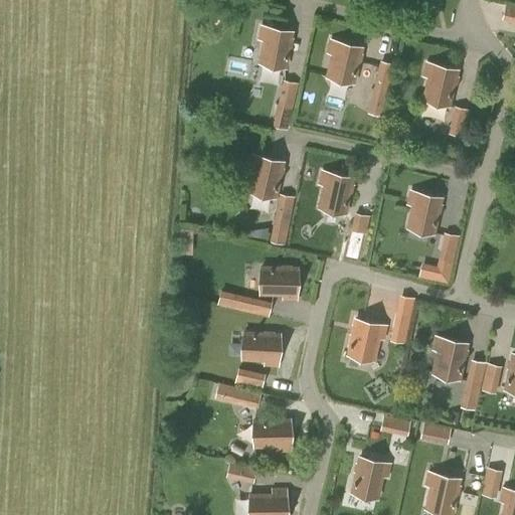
[(514,21),(514,5),(506,3),(502,18),(514,21)]
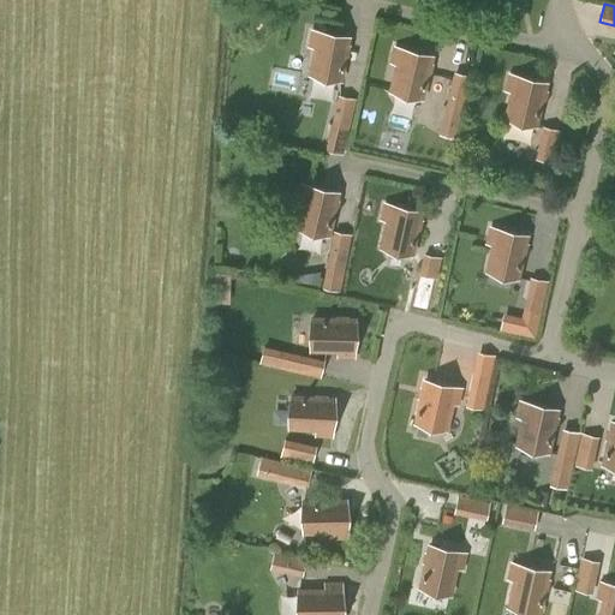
[(340,81),(347,37),(312,31),(309,47),(315,48),(310,75),(340,81)]
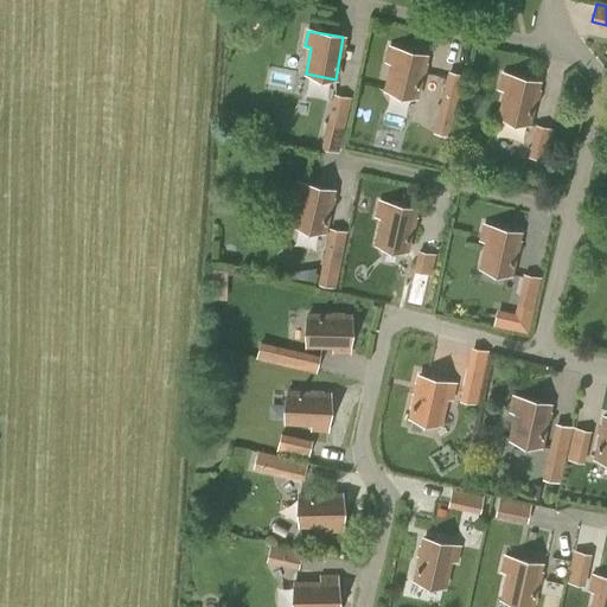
[(415,97),(425,56),(390,48),(387,63),(393,64),(387,90),(415,97)]
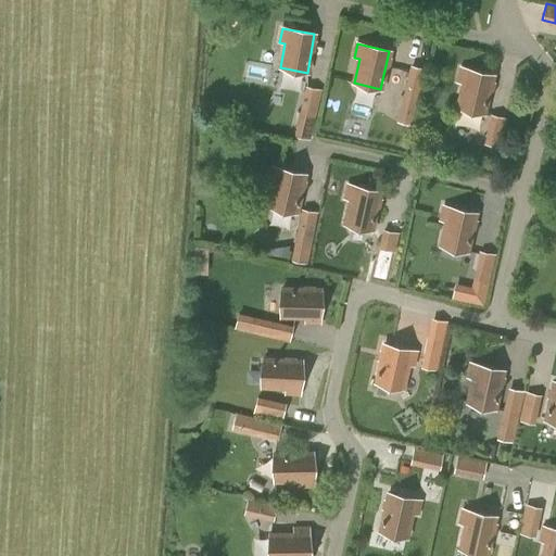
[(414,125),(427,68),(411,65),(396,121),(414,125)]
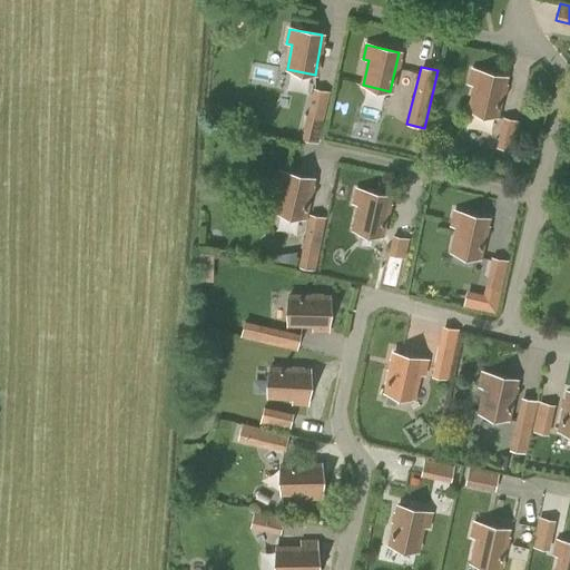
[(499,118),(509,76),(470,67),(467,84),(472,85),(467,110),(499,118)]
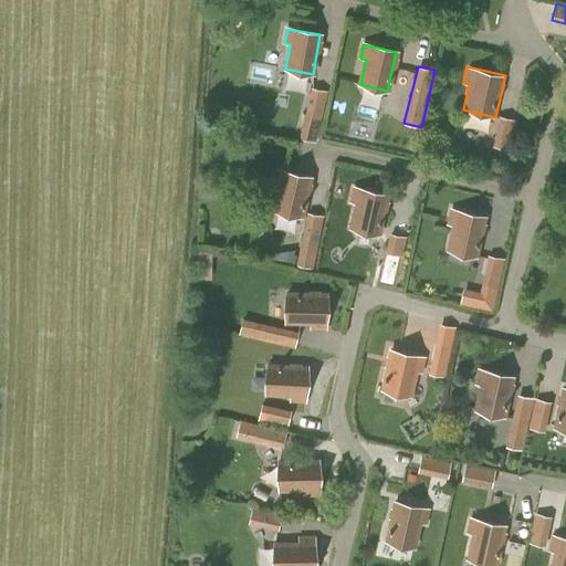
[(315,143),(328,91),(311,87),(299,138),(315,143)]
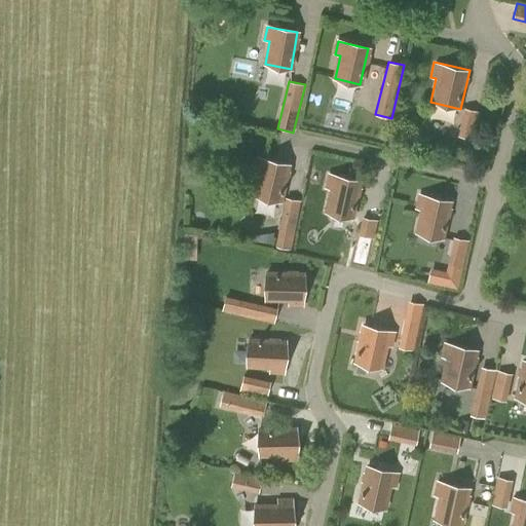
[(473,139),(479,111),(464,108),(457,136),(473,139)]
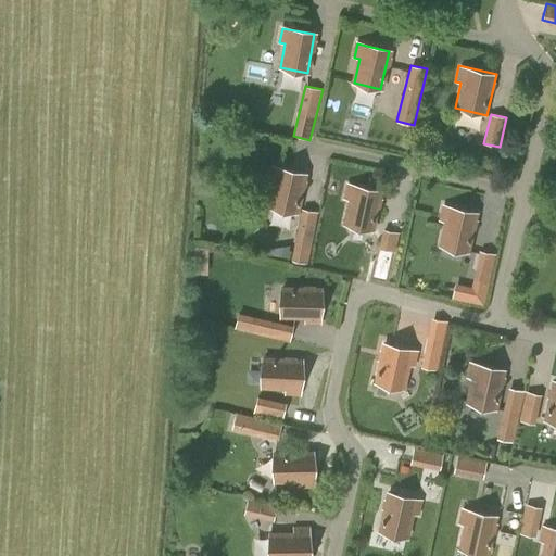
[(295,213),(304,174),(273,167),(269,181),(275,182),(269,206),(295,213)]
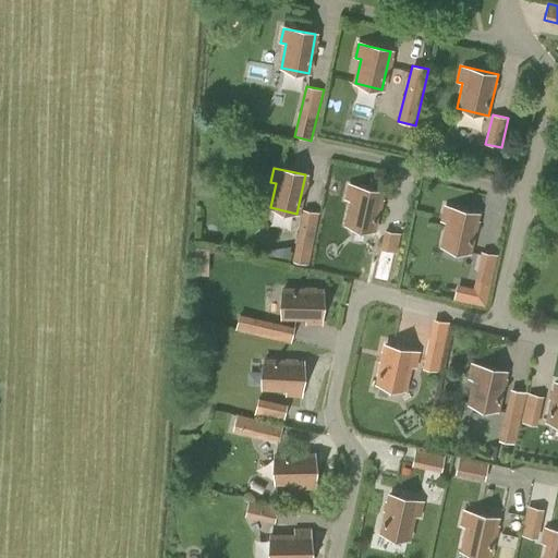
[(373,230),(381,192),(350,185),(347,199),(352,201),(347,225),(373,230)]
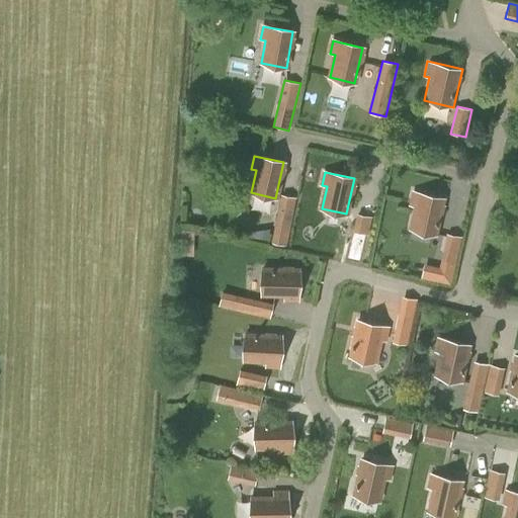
[(436,234),(444,197),(415,191),(412,204),(417,205),(412,229),(436,234)]
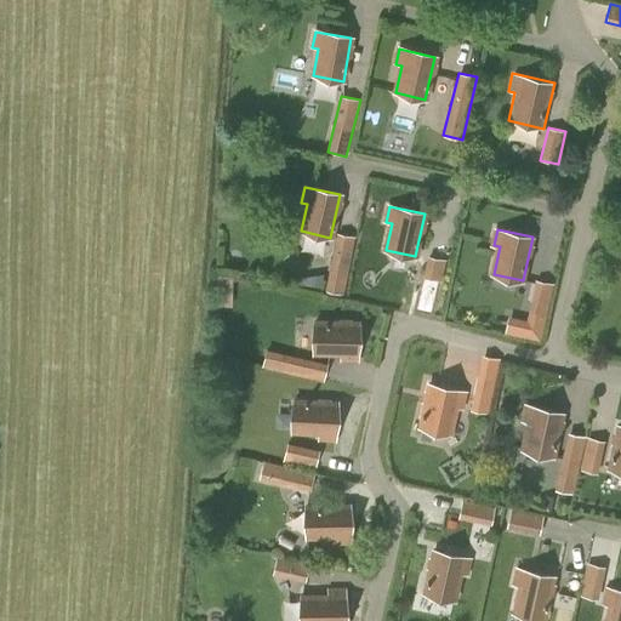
[(343,295),(355,237),(337,233),(325,290),(343,295)]
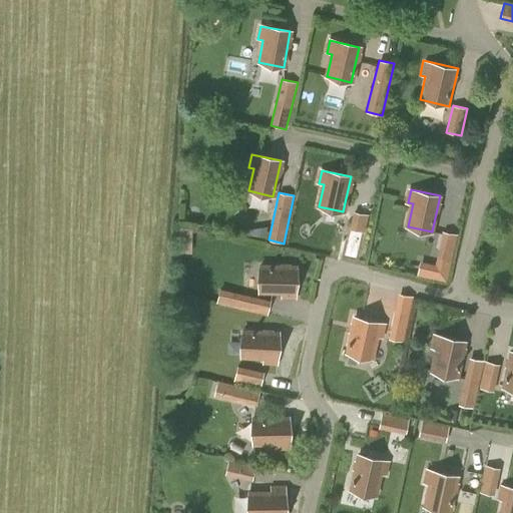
[(363,241),(369,214),(353,211),(347,238),(363,241)]
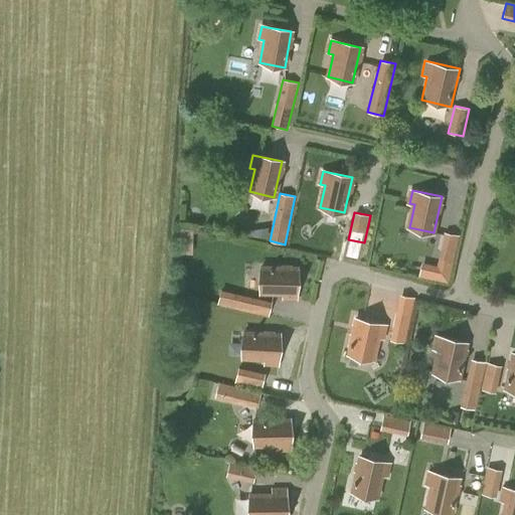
[(265,240),(268,226),(244,229),(243,236),(265,240)]
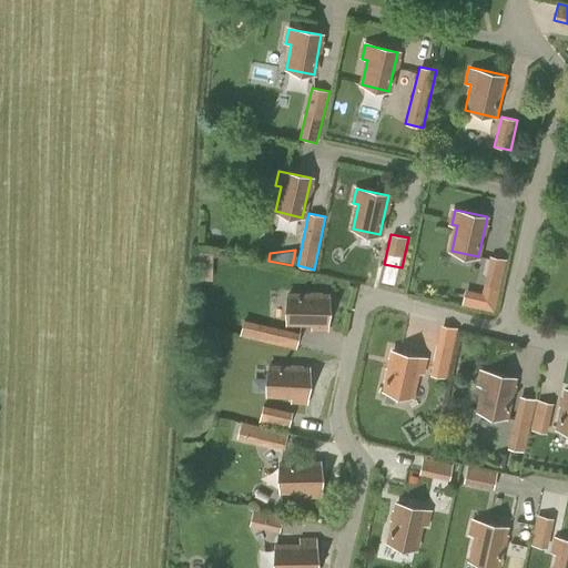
[(500,290),(507,260),(489,256),(483,285),(500,290)]
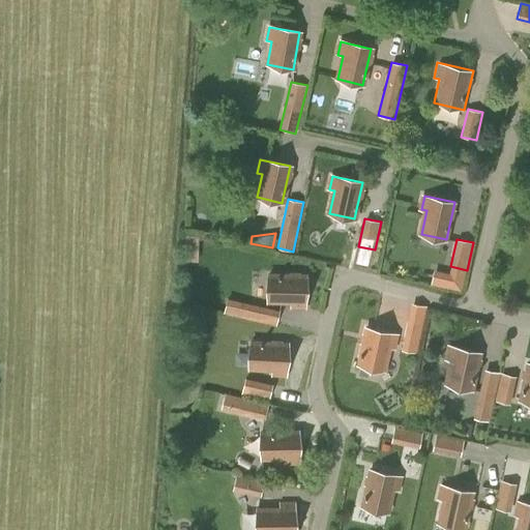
[(304,307),(305,276),(268,275),(268,301),(291,301),(291,306),(304,307)]
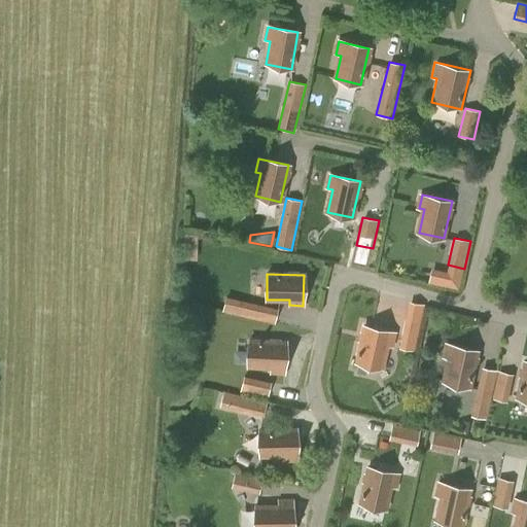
[(275,324),(279,308),(239,299),(235,315),(275,324)]
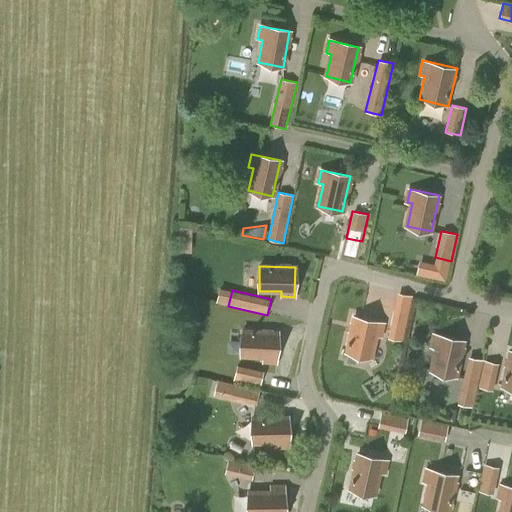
[(403,341),(413,296),(397,292),(387,338),(403,341)]
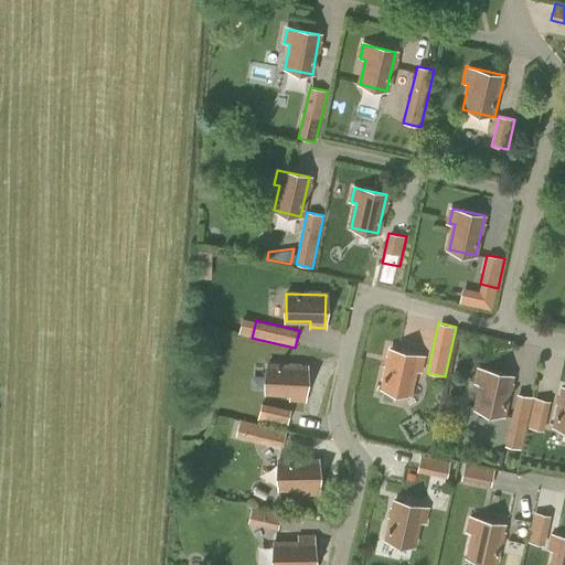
[(420,371),(424,356),(392,349),(383,388),(409,394),(415,370),(420,371)]
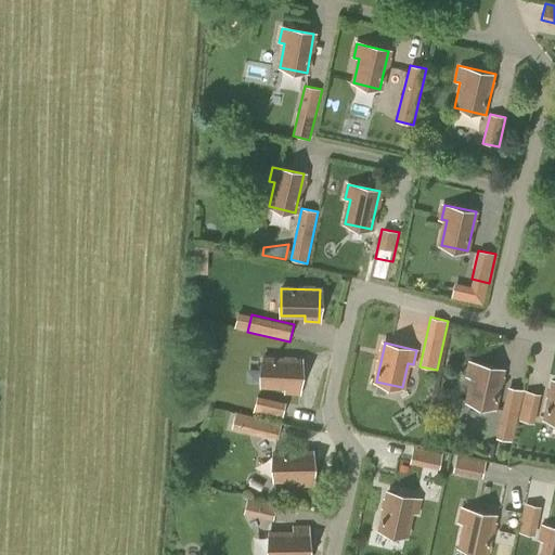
[(299,392),(301,361),(262,359),(261,385),(285,387),(285,392),(299,392)]
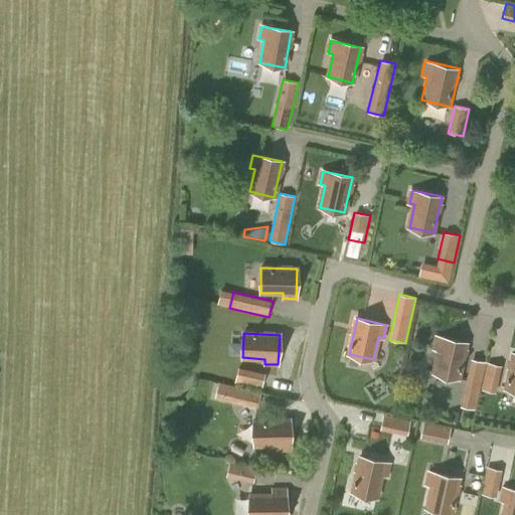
[(460,377),(467,342),(438,336),(435,349),(440,350),(435,372),(460,377)]
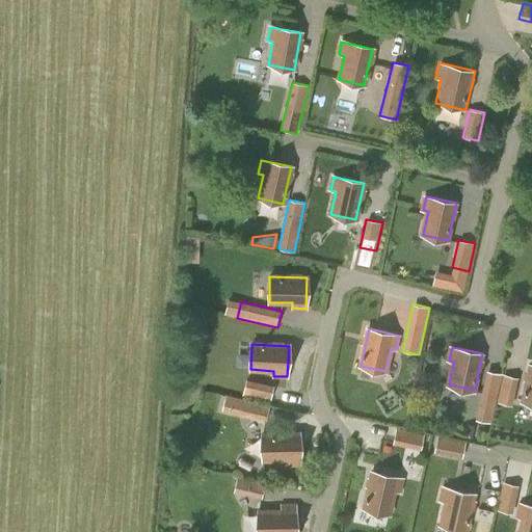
[(490,423),(502,374),(485,370),(475,420),(490,423)]
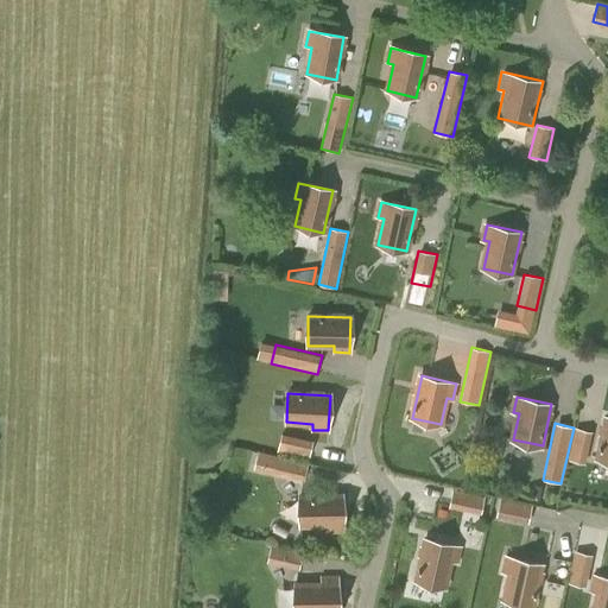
[(586,463),(593,431),(575,428),(568,460),(586,463)]
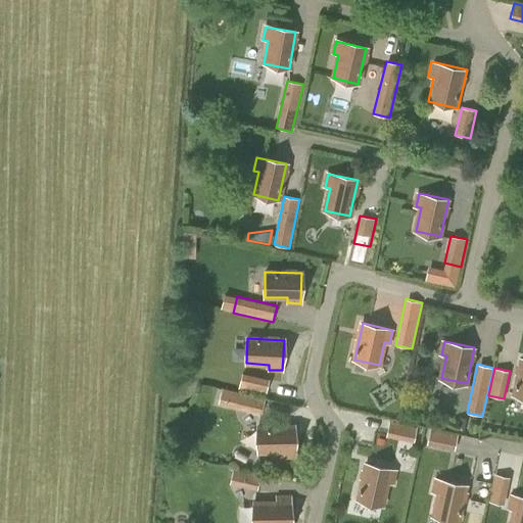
[(266,394),(269,379),(242,373),(238,388),(266,394)]
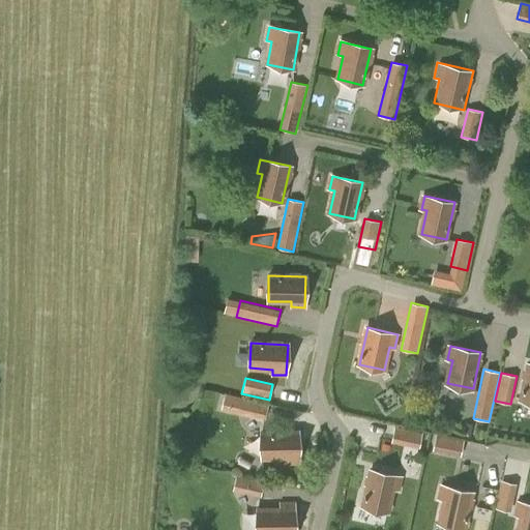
[(268,404),(240,396),(236,412),(265,419),(268,404)]
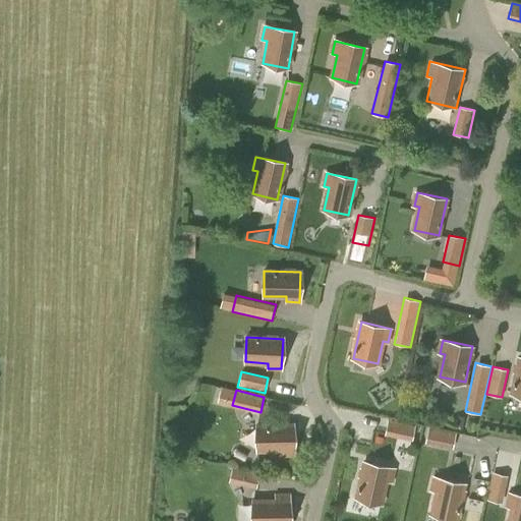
[(412,441),(415,427),(388,421),(385,435),(412,441)]
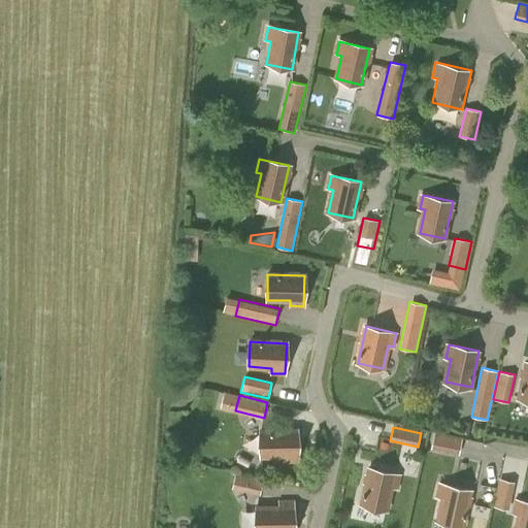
[(298,460),(297,430),(260,431),(261,456),(285,456),(285,461),(298,460)]
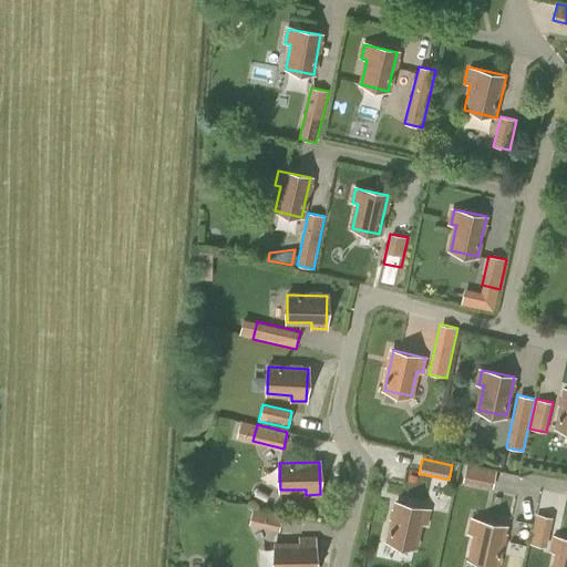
[(493,488),(496,473),(465,466),(462,482),(493,488)]
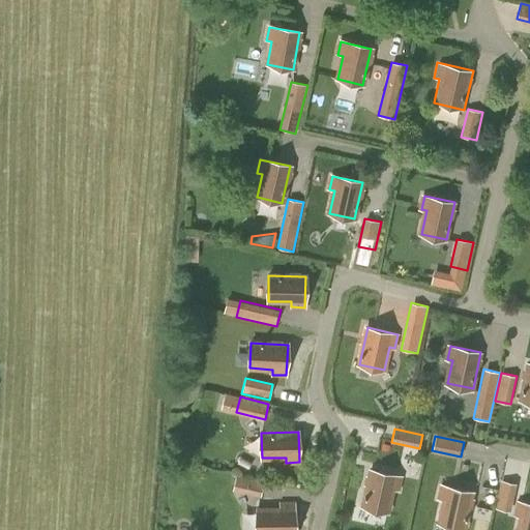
[(371,467),(405,474),(409,454),(376,447),(371,467)]
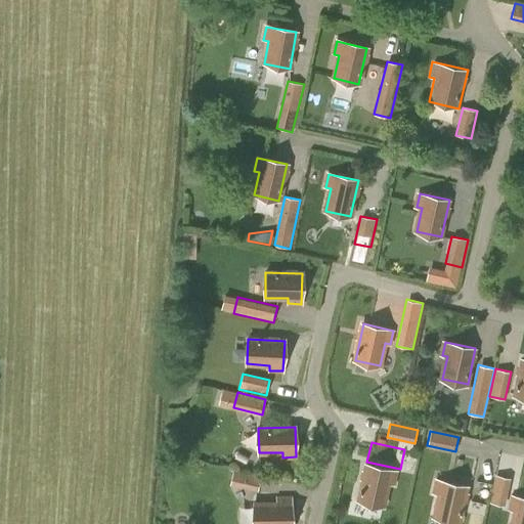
[(394,484),(397,471),(367,464),(359,500),(384,506),(389,483),(394,484)]
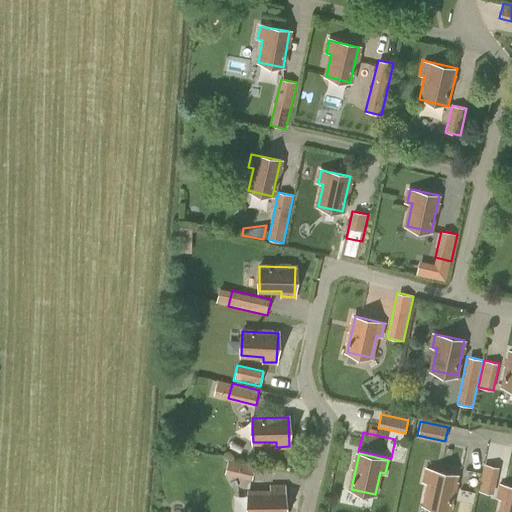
[(251,480),(255,464),(228,458),(224,474),(251,480)]
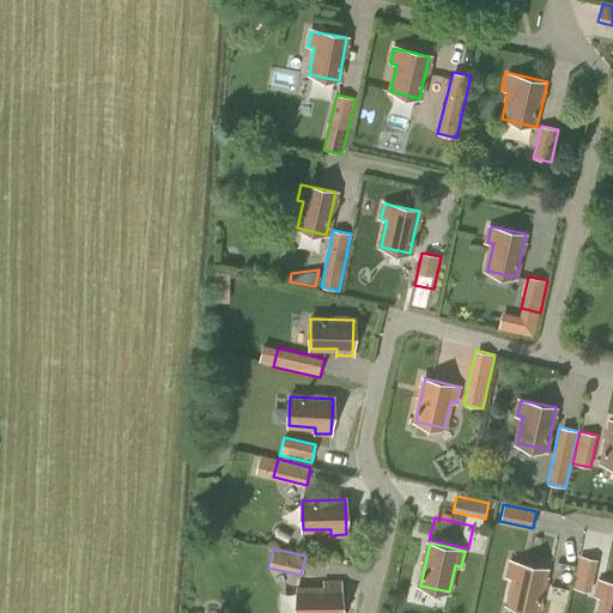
[(590,592),(598,558),(578,554),(571,587),(590,592)]
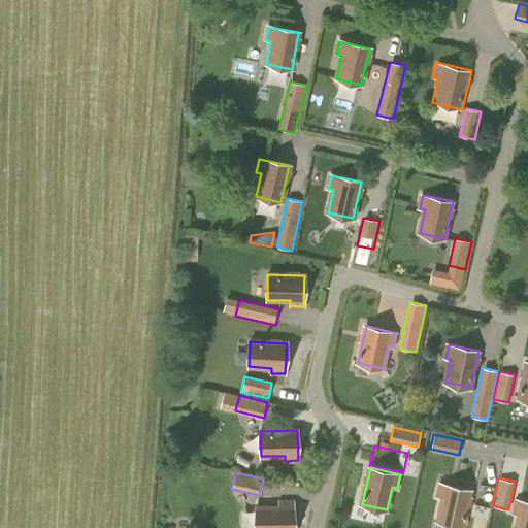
[(464,526),(471,489),(441,483),(438,496),(443,497),(439,520),(464,526)]
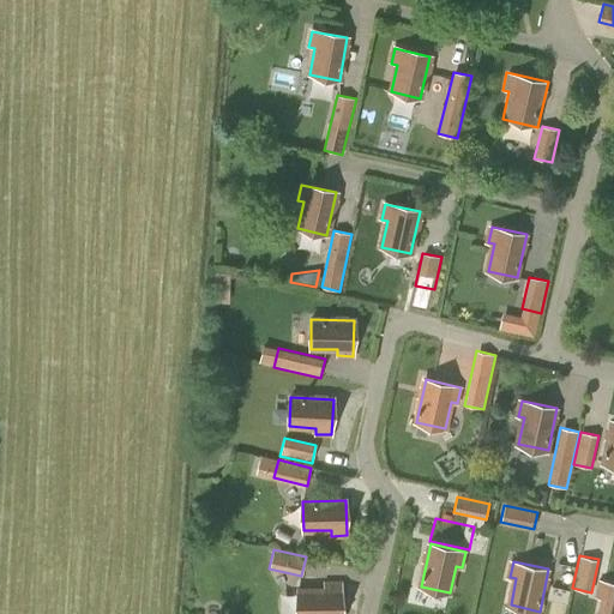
[(613,613),(613,582),(603,581),(600,596),(606,597),(602,613),(613,613)]
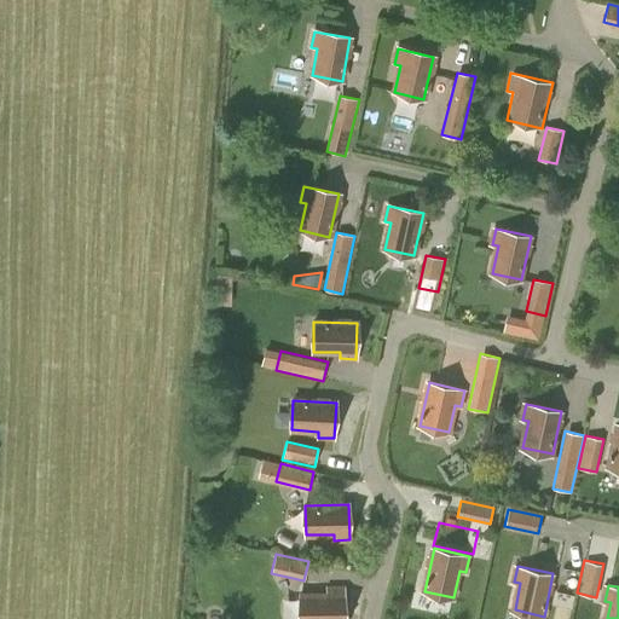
[(300,618),(343,618),(345,588),(328,588),(328,594),(301,594),(300,618)]
